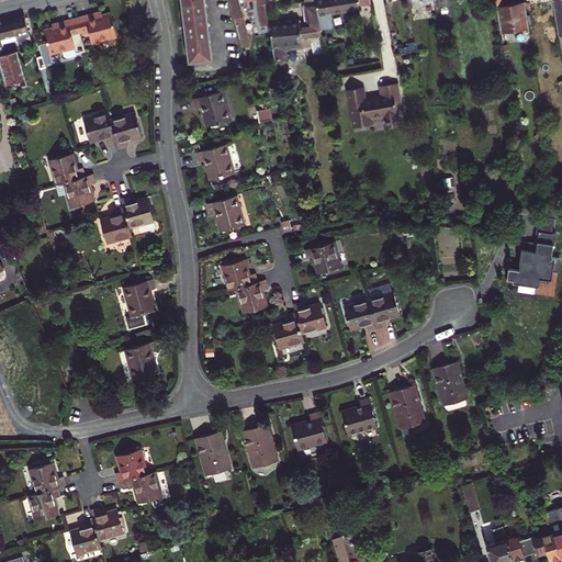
[(180,0),(182,11),(206,8),(204,0),(180,0)]
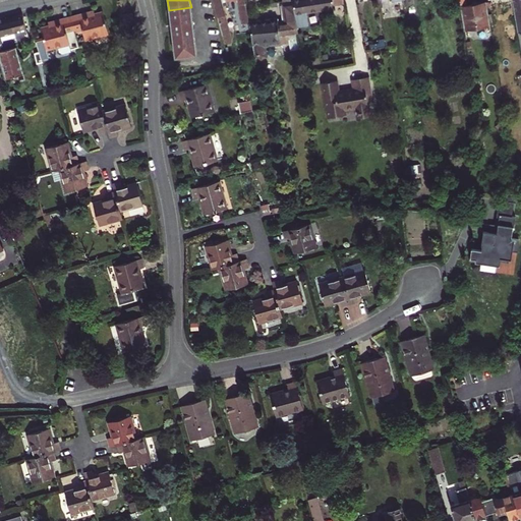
[(213,0),(216,9),(219,19),(224,40),(225,44),(231,43),(222,6),(228,4),(226,0),(213,0)]
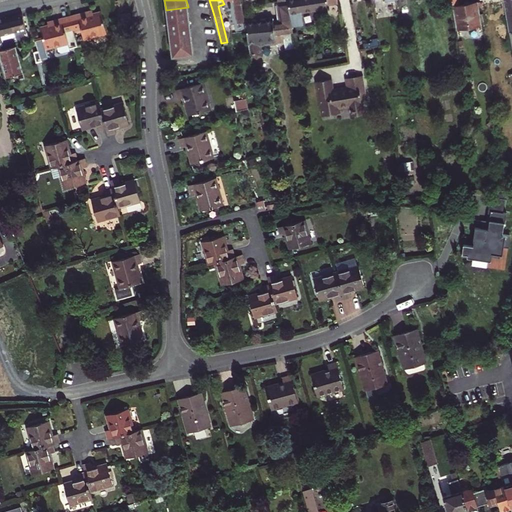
[(245,22),(240,0),(233,0),(238,24),(245,22)]
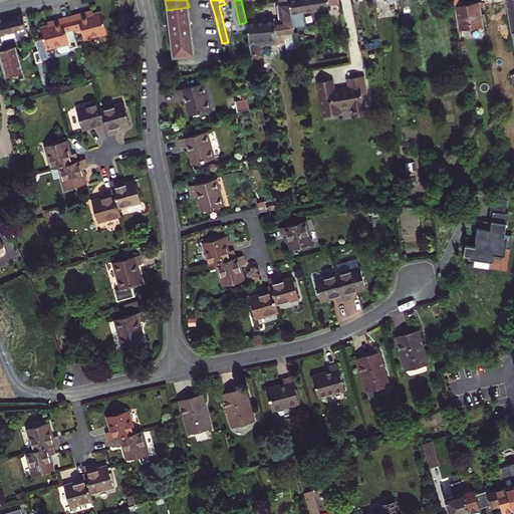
[(284,0),(278,1),(278,2),(280,15),(291,13),(288,0),(284,0)]
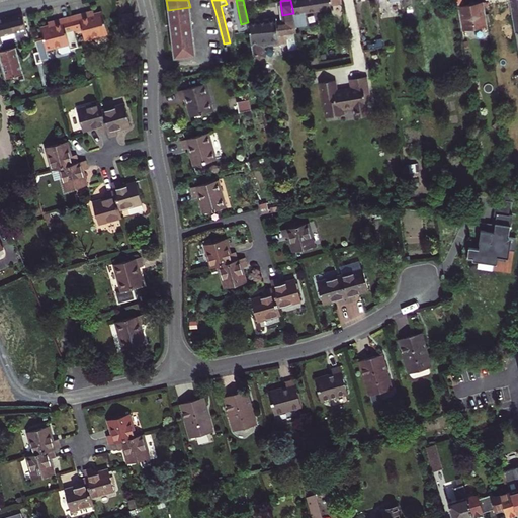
[(290,0),(293,13),(293,15),(312,12),(331,9),(331,6),(329,0),(290,0)]
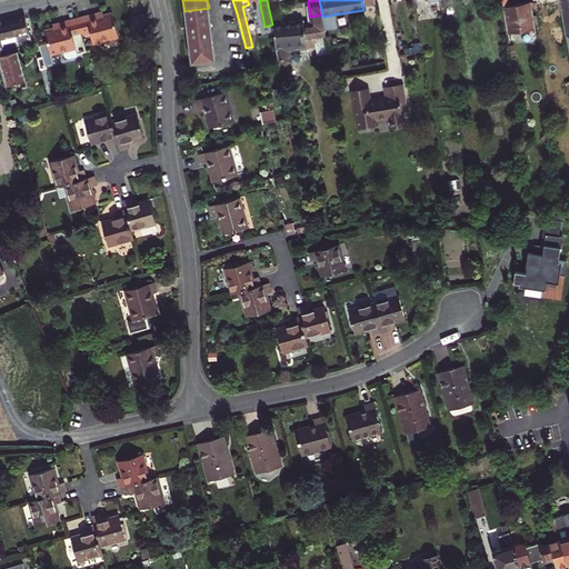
[(501,0),(505,18),(508,35),(536,29),(531,2),(510,6),(509,0),(501,0)]
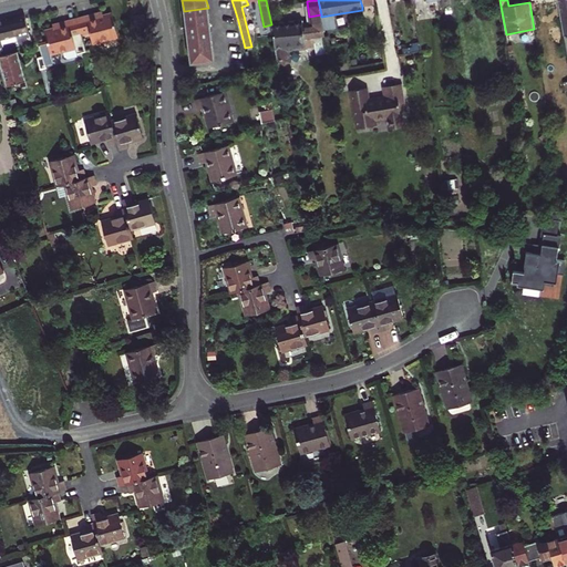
[(566,0),(557,0),(560,12),(564,34),(566,33),(566,0)]
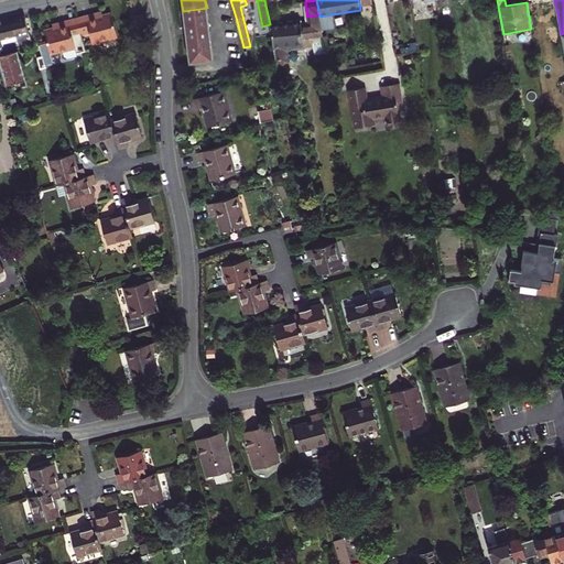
[(210,33),(207,8),(183,11),(190,62),(214,58),(210,33)]
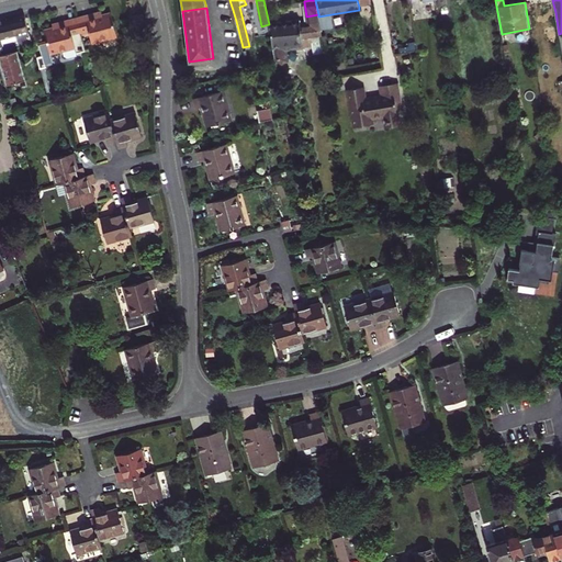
[(107,14),(102,15),(98,17),(97,13),(77,18),(81,34),(89,32),(92,44),(117,37),(111,13),(107,14)]
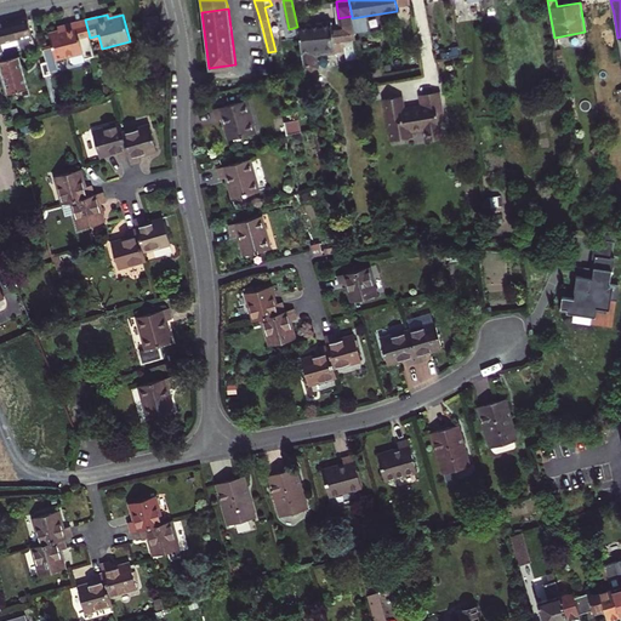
[(158,16),(146,17),(147,28),(159,27),(158,16)]
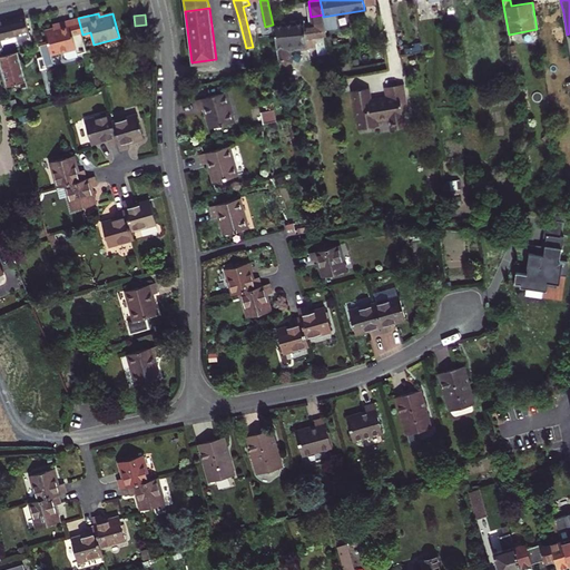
[(311,17),(313,25),(316,47),(317,56),(330,53),(323,17),(323,15),(311,17)]
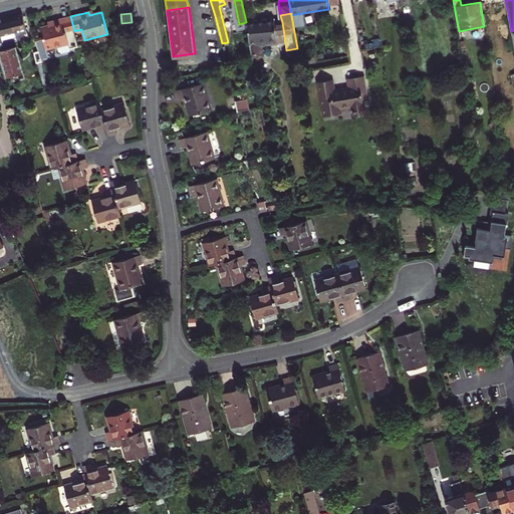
[(0,43),(3,43),(1,36),(19,31),(22,41),(30,39),(23,16),(0,21),(0,43)]
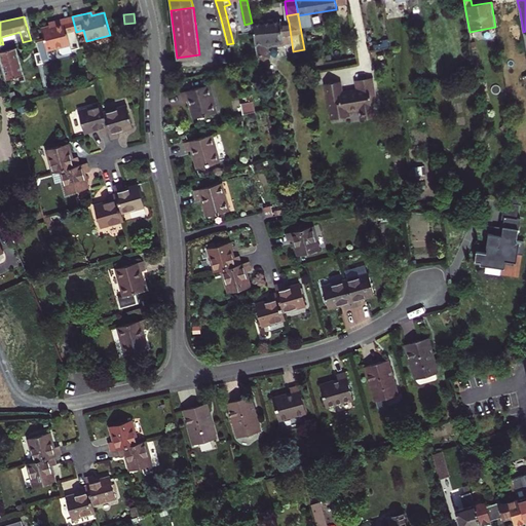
[(72,51),(71,49),(79,47),(76,32),(72,16),(63,19),(53,22),(54,25),(49,26),(42,28),(44,40),(37,43),(41,60),(72,51)]
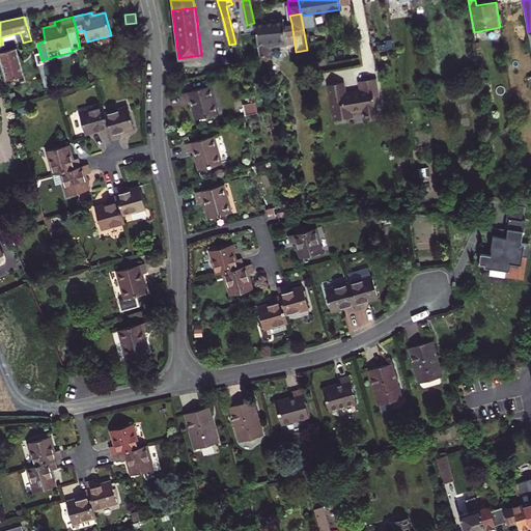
[(285,45),(283,24),(283,20),(270,21),(255,22),(258,47),(260,57),(262,66),(269,65),(269,59),(270,59),(270,56),(272,55),(270,46),(285,45)]
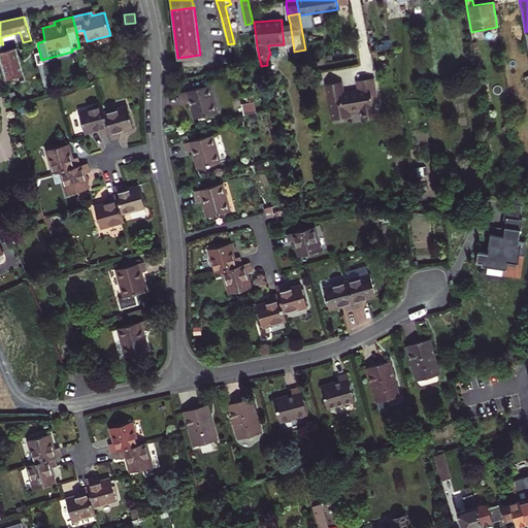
[(282,24),(284,44),(293,43),(290,23),(282,24)]
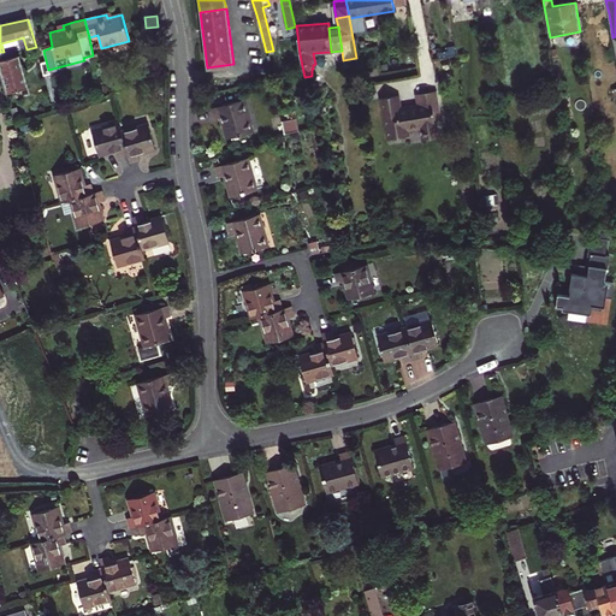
[(27,87),(19,61),(19,59),(18,57),(9,59),(0,60),(0,69),(7,93),(27,87)]
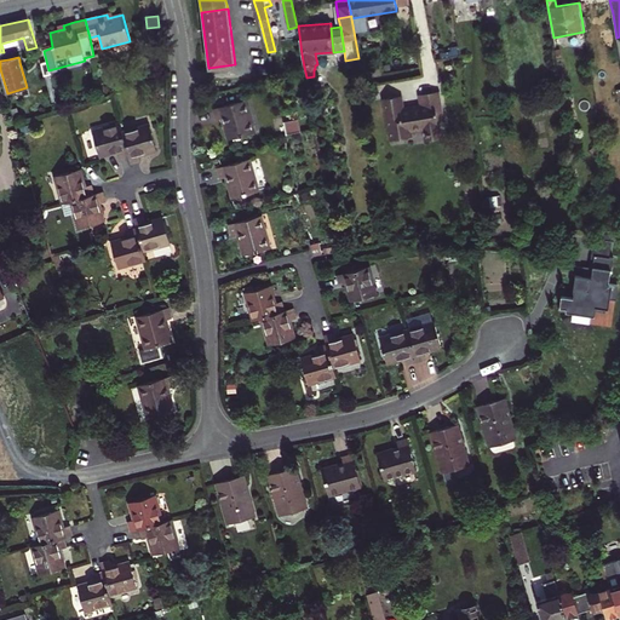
[(49,74),(46,75),(53,104),(57,103),(49,74)]
